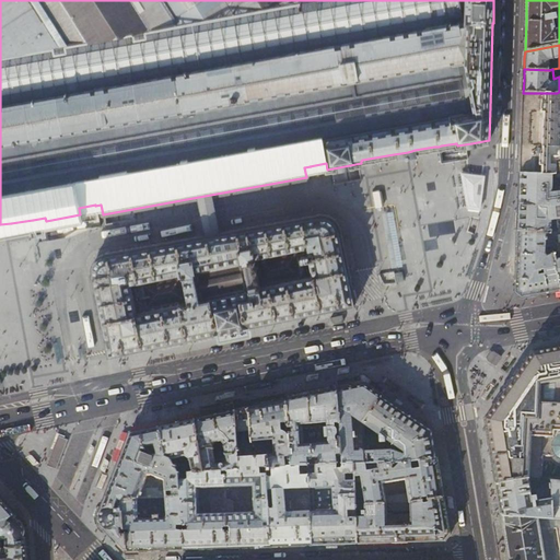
[(559,92),(557,93),(523,93),(522,117),(521,155),(521,174),(555,175),(559,174),(559,92)]
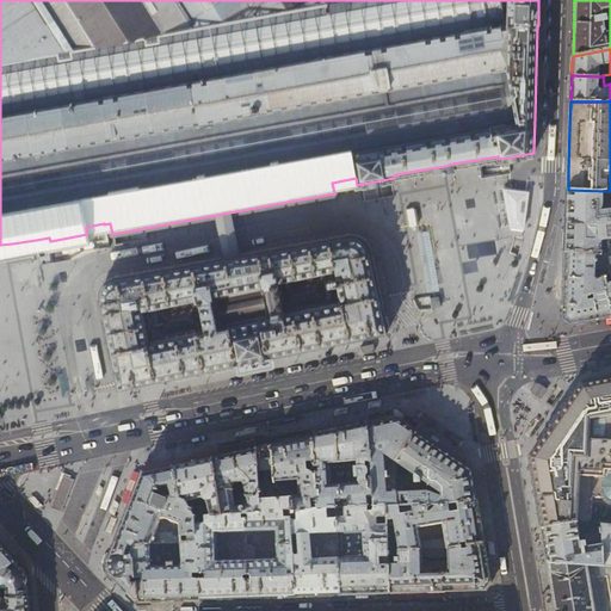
[(529,181),(500,185),(505,217),(525,215),(529,181)]
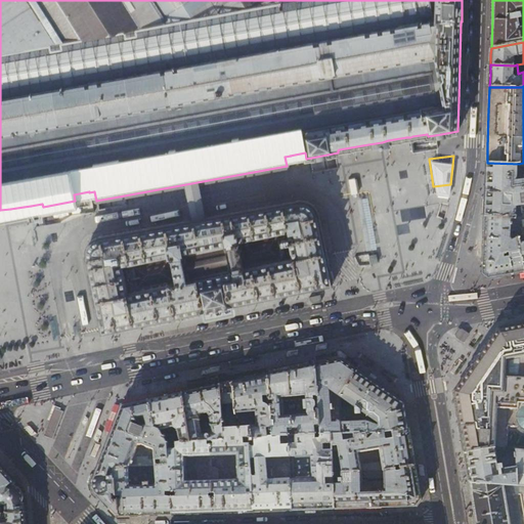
[(523,163),(519,164),(487,163),(486,176),(486,192),(517,194),(523,192),(523,163)]
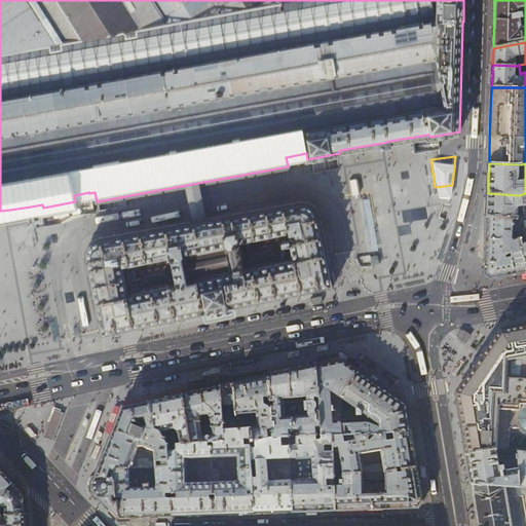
[(192,221),(205,219),(197,173),(184,175),(192,221)]
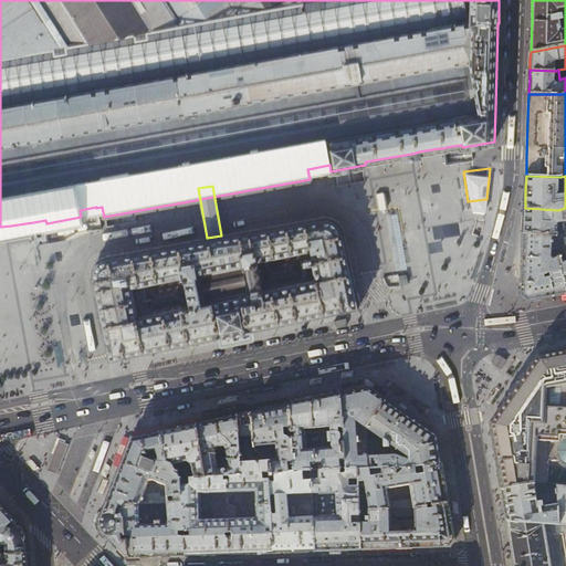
[(565,208),(558,210),(525,208),(524,216),(524,220),(524,233),(556,234),(565,233),(565,208)]
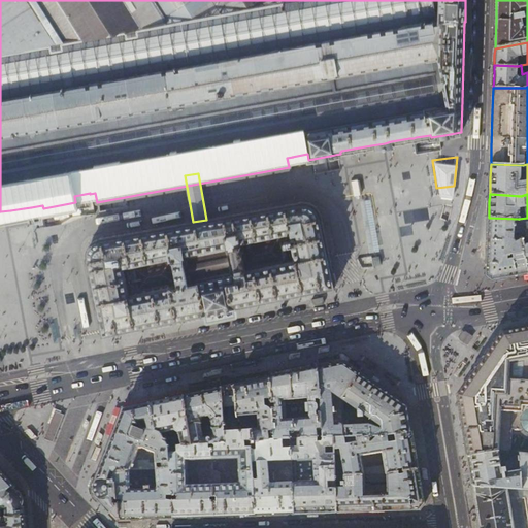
[(320,210),(318,206),(315,203),(310,202),(305,202),(206,220),(193,222),(99,238),(94,240),(90,244),(87,250),(87,255),(101,332),(112,330),(221,308),(335,285),(320,210)]
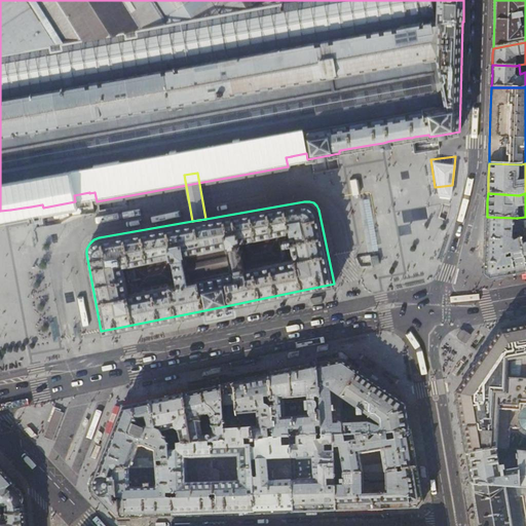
[(525,217),(517,218),(487,217),(486,248),(485,274),(488,276),(490,279),(510,275),(525,272),(525,262),(521,239),(515,242),(513,240),(514,233),(515,233),(517,235),(525,233),(525,217)]
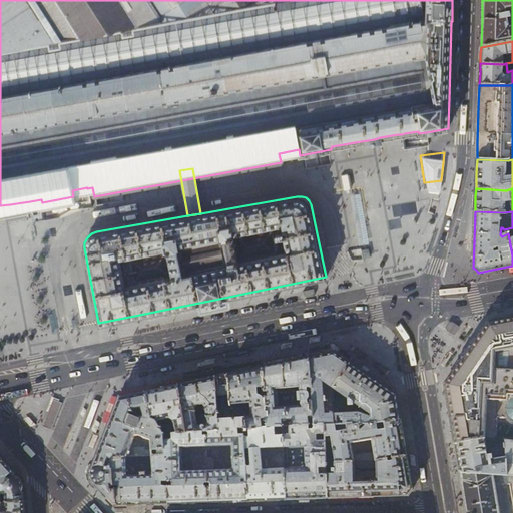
[(316,295),(317,294),(316,291),(316,289),(303,291),(304,296),(306,297),(307,298),(311,298),(314,297),(316,295)]
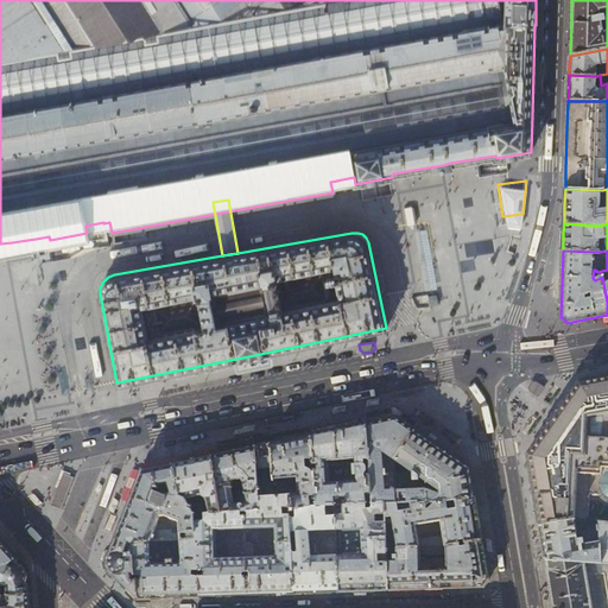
[(607,375),(591,380),(578,382),(565,400),(558,411),(553,417),(550,423),(603,468),(607,473),(607,375)]
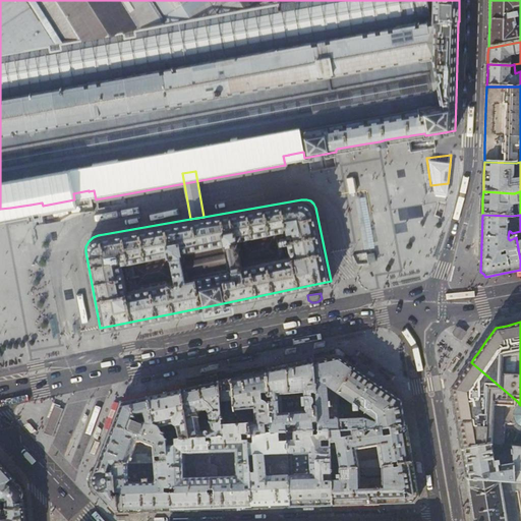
[(458,333),(458,335),(460,336),(462,338),(470,328),(466,325),(464,325),(462,325),(460,328),(458,331),(458,333)]
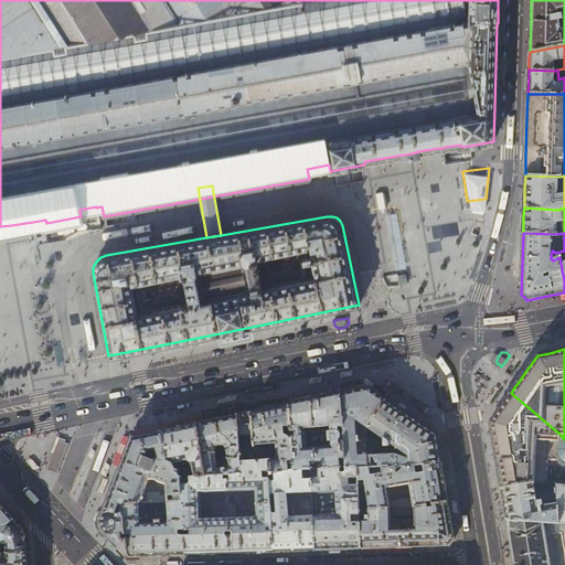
[(360,390),(359,384),(339,387),(339,388),(340,393),(360,390)]
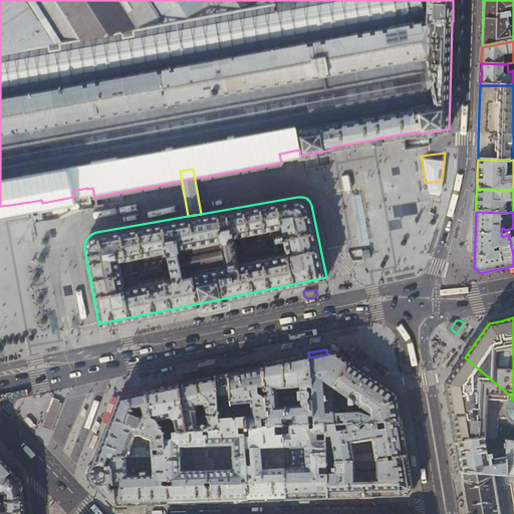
[(334,352),(327,354),(309,357),(309,358),(315,427),(325,426),(334,426),(332,389),(350,363),(341,357),(334,352)]
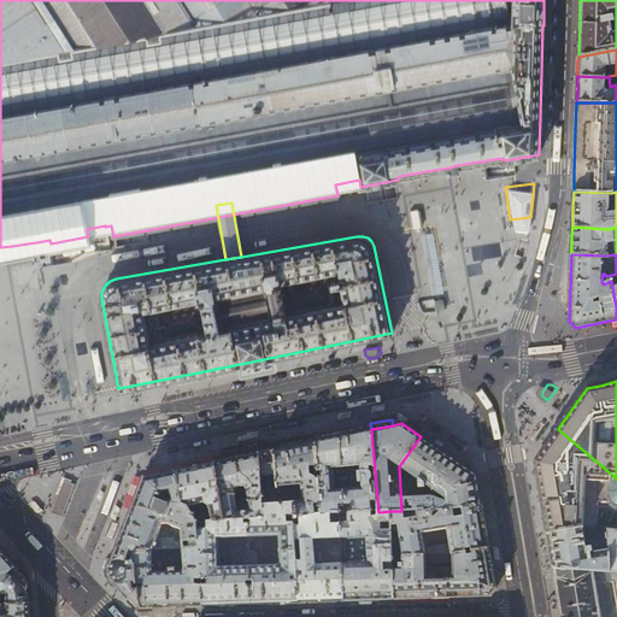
[(340,436),(364,432),(363,425),(327,433),(328,439),(340,436)]
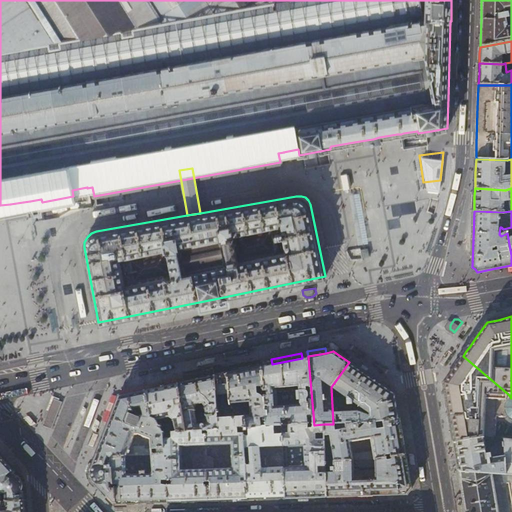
[(511,398),(508,394),(463,356),(460,360),(452,371),(450,375),(444,383),(447,398),(448,404),(449,409),(450,420),(452,428),(454,442),(472,439),(486,437),(495,436),(505,438),(511,437),(511,398)]
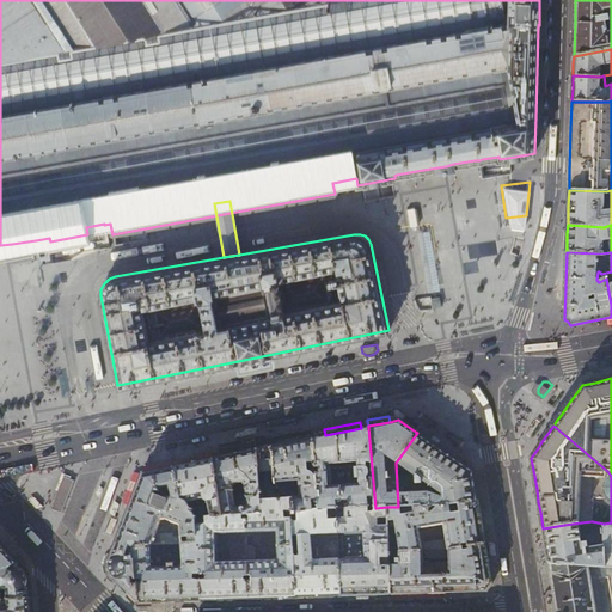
[(365,427),(361,428),(337,433),(342,509),(375,508),(368,427),(365,427)]
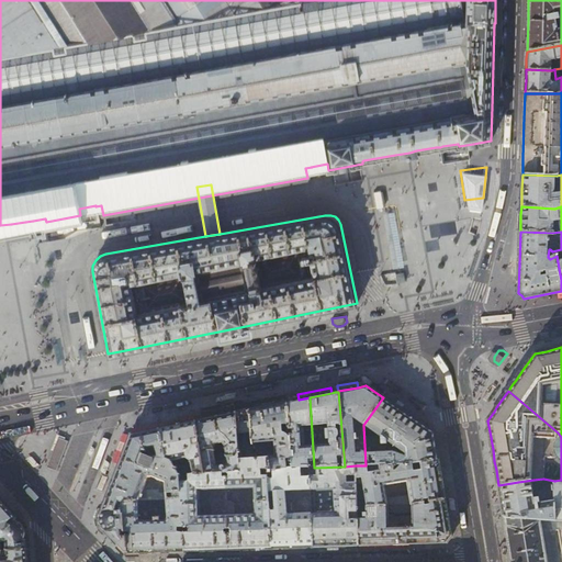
[(299,400),(292,401),(288,402),(293,468),(308,468),(314,468),(310,397),(299,400)]
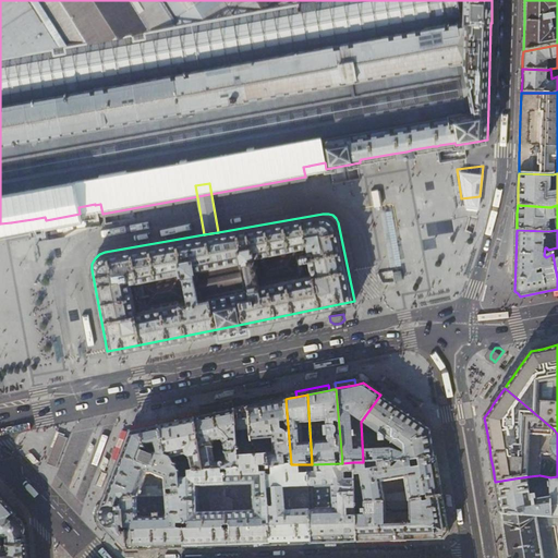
[(397,405),(380,395),(361,422),(363,462),(364,462),(376,461),(392,461),(391,441),(410,414),(397,405)]
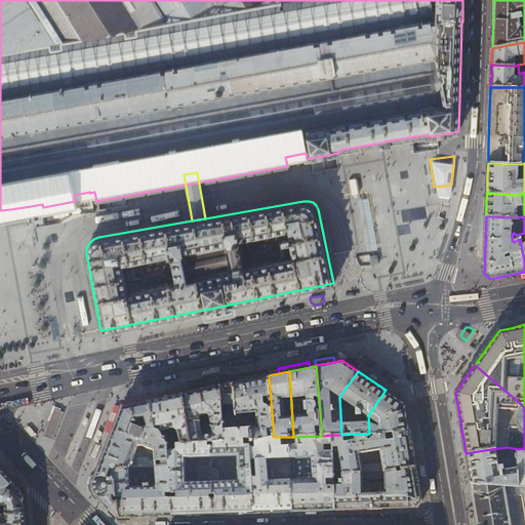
[(265,376),(253,378),(234,382),(237,429),(250,428),(251,438),(274,437),(269,375),(265,376)]
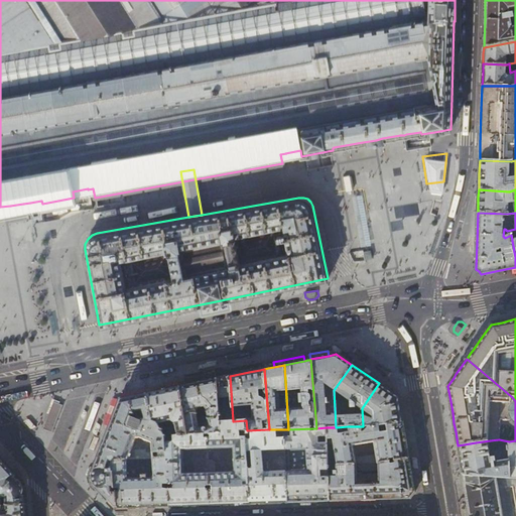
[(205,382),(204,376),(184,380),(185,386),(205,382)]
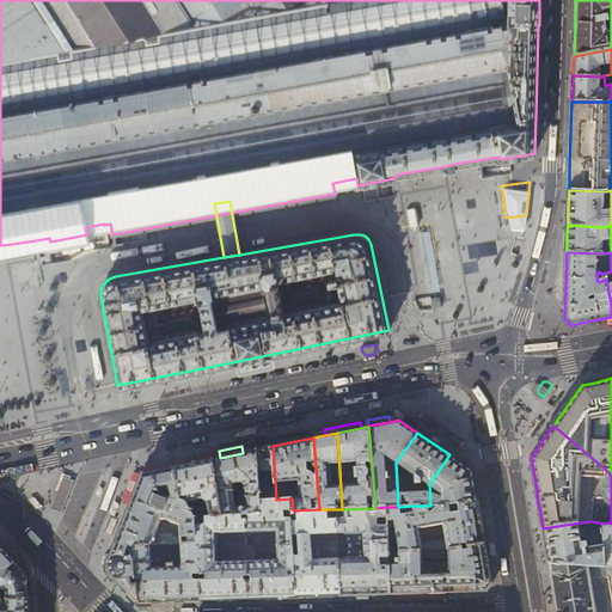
[(264,448),(257,450),(262,514),(246,515),(246,532),(277,532),(279,561),(249,561),(249,599),(269,598),(297,598),(291,512),(293,510),(292,499),(276,500),(273,446),(264,448)]
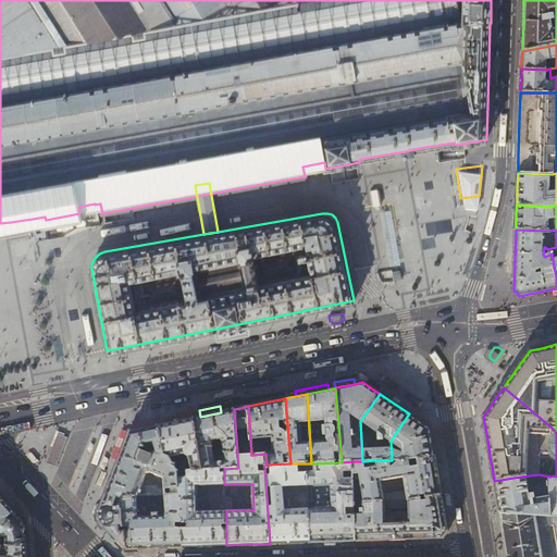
[(234,409),(221,412),(200,417),(198,417),(194,418),(203,470),(224,469),(238,468),(234,409)]
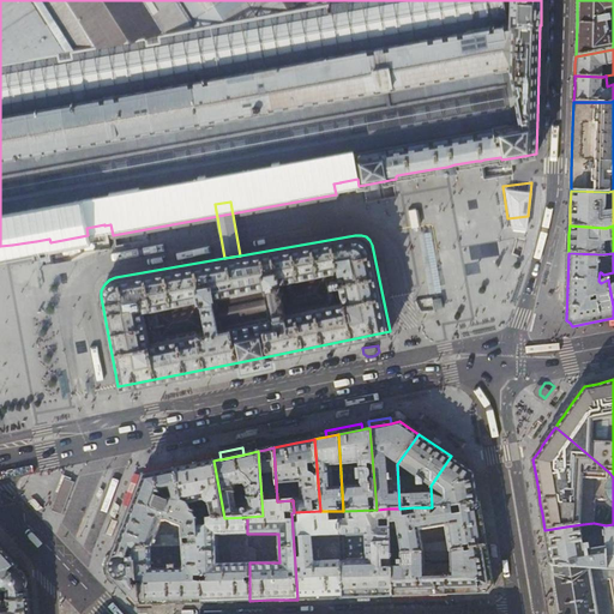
[(463,464),(451,456),(431,486),(432,507),(444,507),(480,503),(474,473),(463,464)]
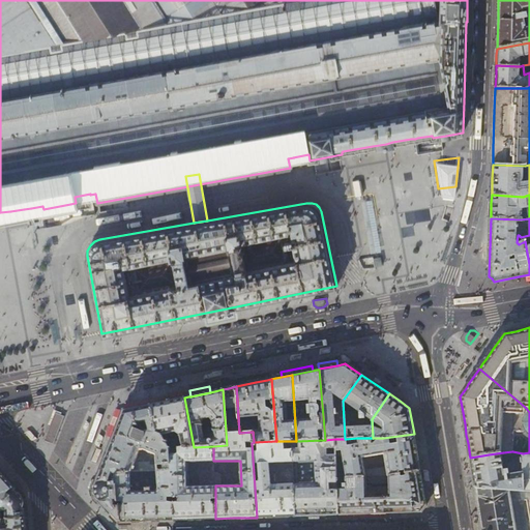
[(168,401),(150,405),(156,433),(162,435),(170,449),(194,447),(184,398),(168,401)]
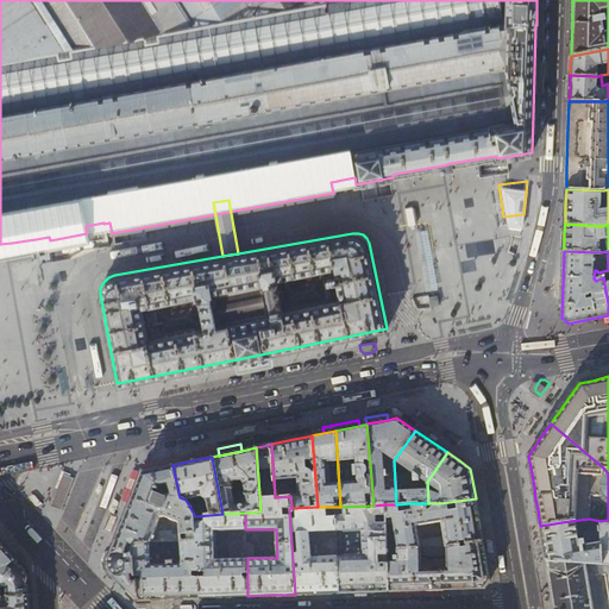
[(129,504),(142,471),(165,466),(164,462),(138,468),(124,502),(129,504)]
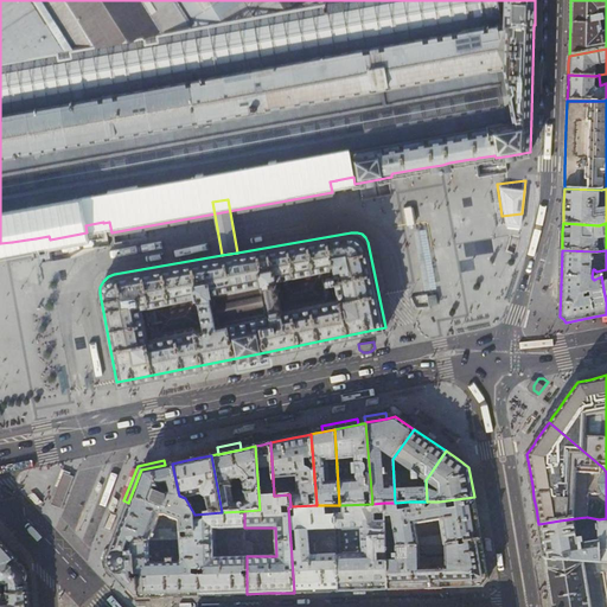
[(117,580),(127,589),(135,581),(132,545),(136,542),(149,541),(149,540),(180,538),(180,532),(196,531),(195,515),(185,498),(179,496),(172,464),(165,465),(141,470),(128,503),(109,553),(110,553),(110,555),(108,558),(108,562),(108,567),(109,570),(113,574),(117,580)]
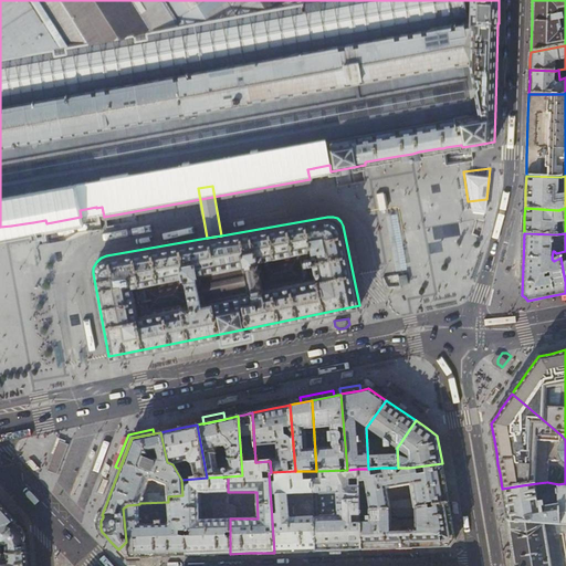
[(383,474),(370,475),(369,469),(368,469),(358,469),(360,510),(390,509),(413,509),(448,502),(444,482),(442,463),(409,468),(398,468),(381,468),(383,474)]
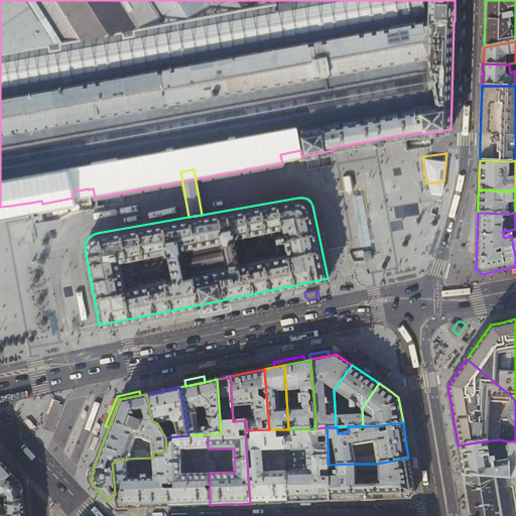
[(283,429),(287,502),(303,502),(330,501),(329,477),(329,468),(329,465),(327,427),(316,428),(288,429),(283,429)]
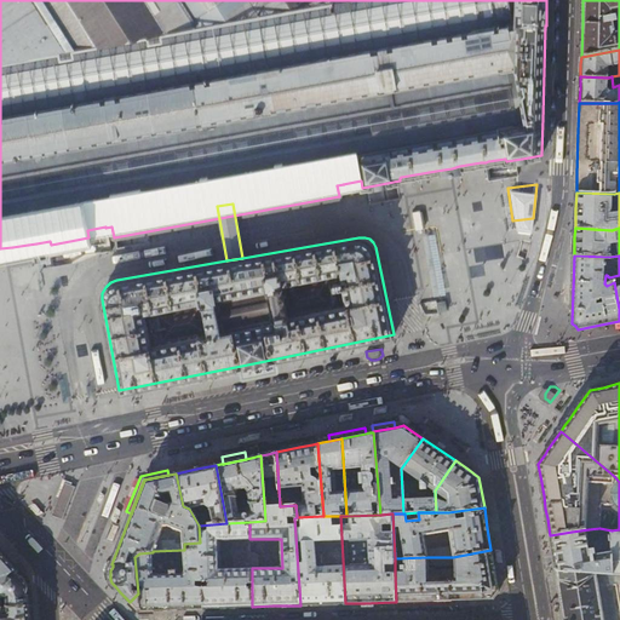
[(345,603),(340,516),(323,516),(297,517),(294,518),(300,606),(322,604),(345,603)]
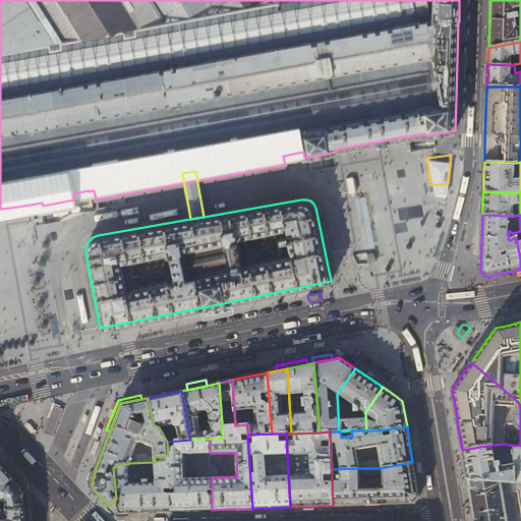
[(210,453),(210,439),(190,440),(167,442),(168,456),(172,511),(192,511),(212,510),(212,477),(184,478),(184,454),(210,453)]
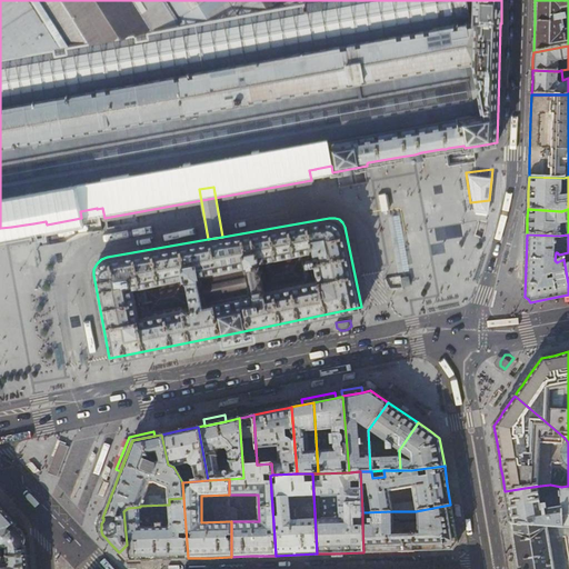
[(561,487),(550,485),(540,486),(525,488),(505,491),(507,507),(508,510),(510,523),(562,527),(561,487)]
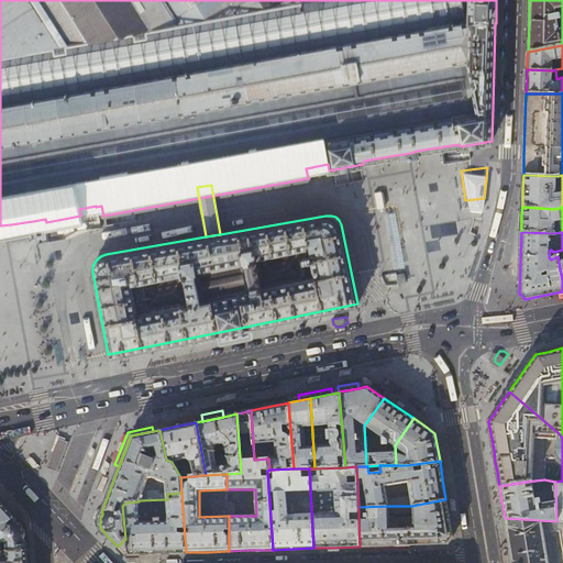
[(562,562),(562,481),(555,482),(556,521),(505,518),(510,552),(511,562),(562,562)]
